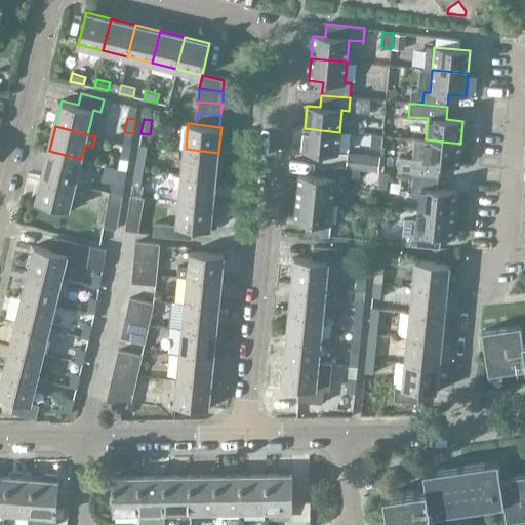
[(337,154),(339,132),(305,128),(303,151),(337,154)]
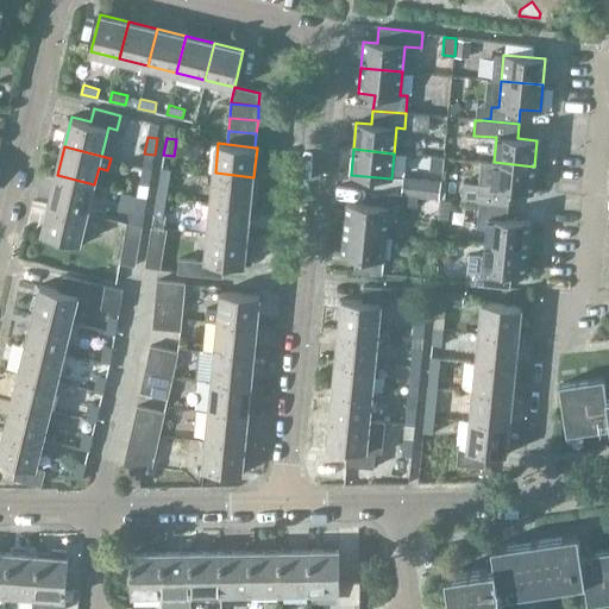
[(509,190),(532,193),(534,167),(494,162),(491,186),(463,183),(460,200),(478,202),(508,205),(509,190)]
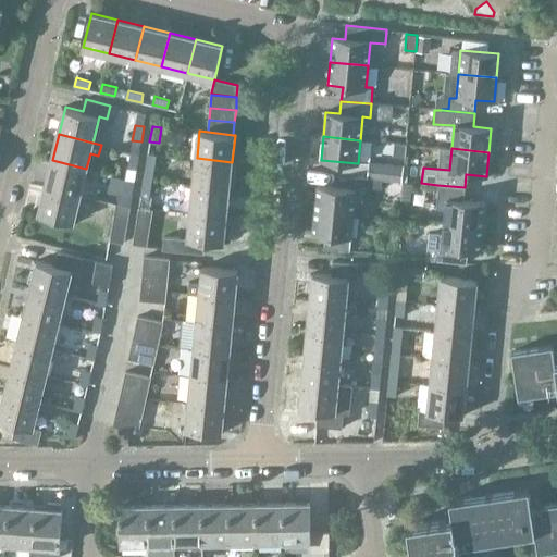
[(127,168),(136,170),(139,155),(130,152),(127,168)]
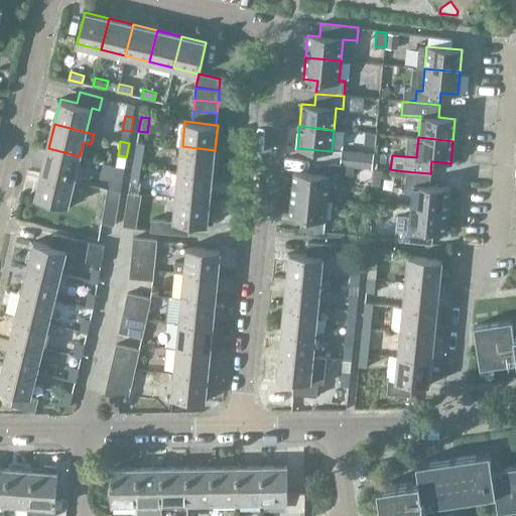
[(137,142),(133,165),(141,166),(145,143),(137,142)]
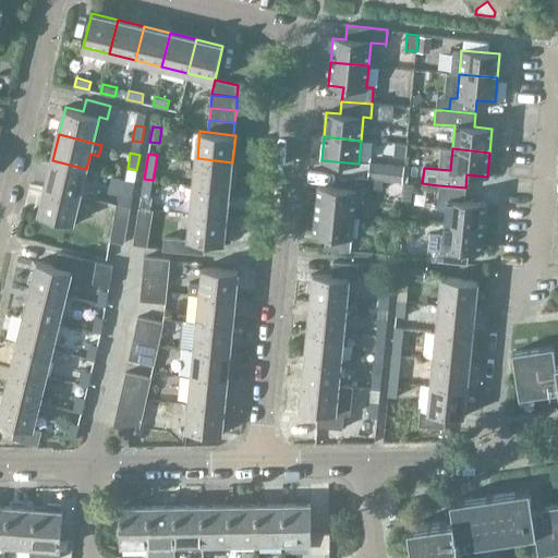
[(230,190),(232,162),(197,158),(194,185),(230,190)]
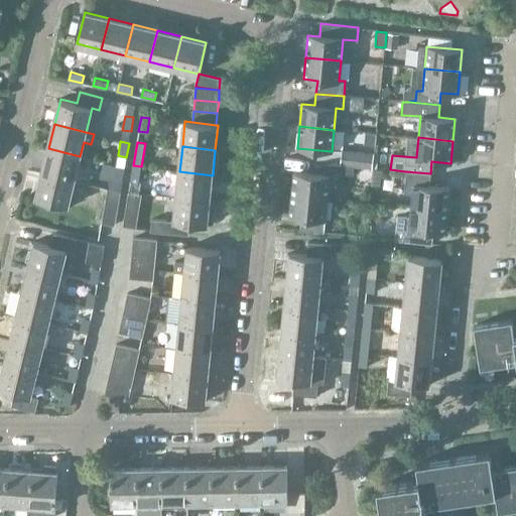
[(48,148),(42,172),(74,180),(80,156),(48,148)]
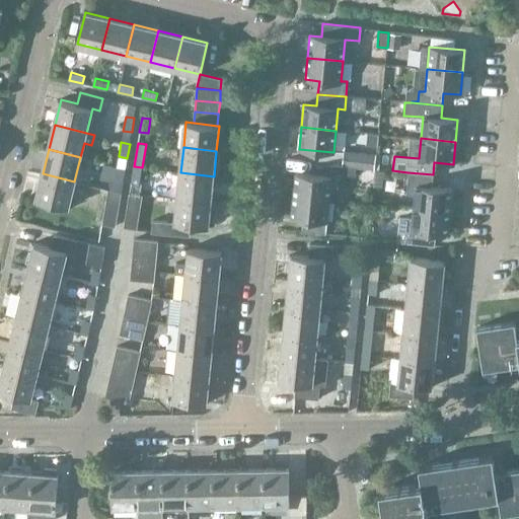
[(372,167),(373,155),(344,151),(342,164),(372,167)]
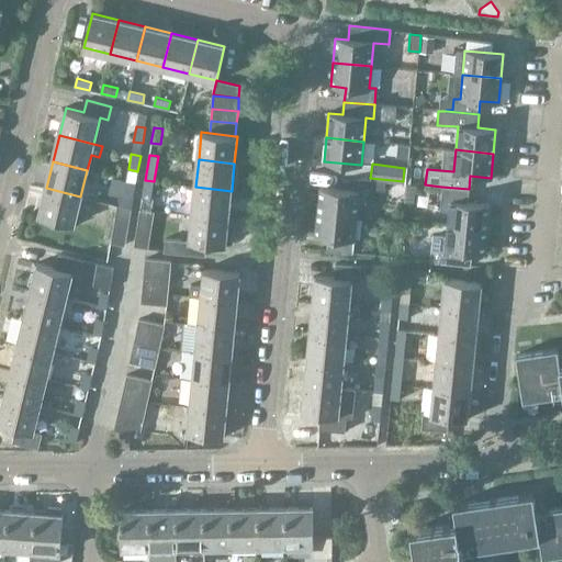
[(93,171),(90,186),(105,189),(109,175),(93,171)]
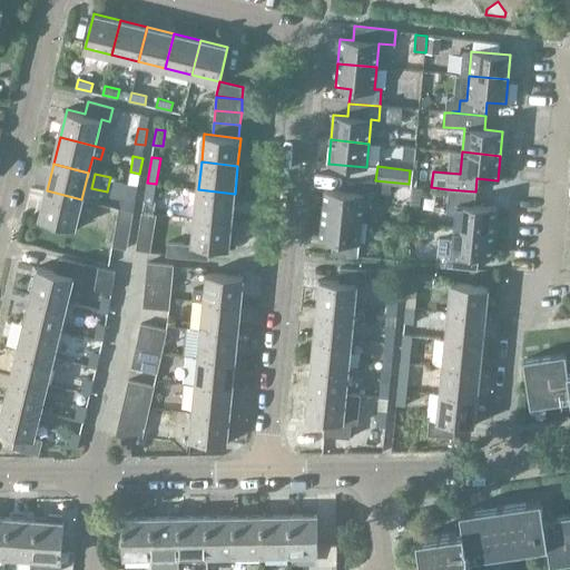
[(153,202),(156,184),(147,183),(144,199),(153,202)]
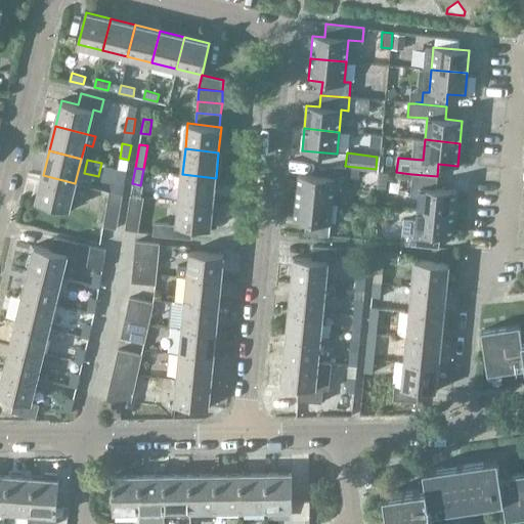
[(112,182),(110,192),(123,194),(124,184),(126,170),(118,169),(116,183),(112,182)]
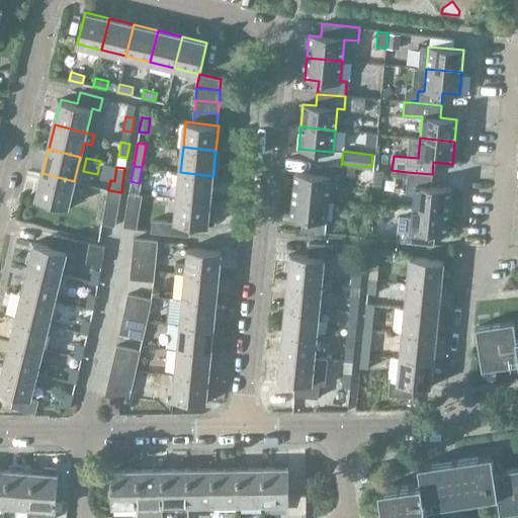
[(180,172),(178,196),(210,201),(213,176),(180,172)]
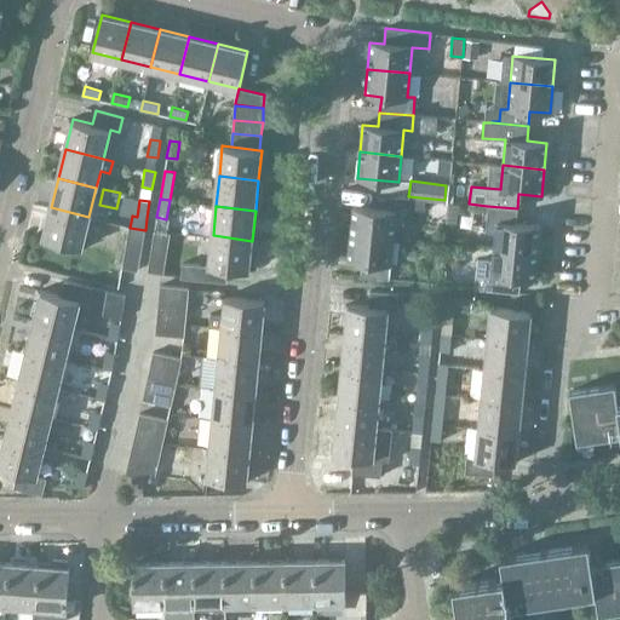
[(495,233),(494,248),(537,252),(539,225),(516,223),(517,208),(487,206),(484,231),(495,233)]
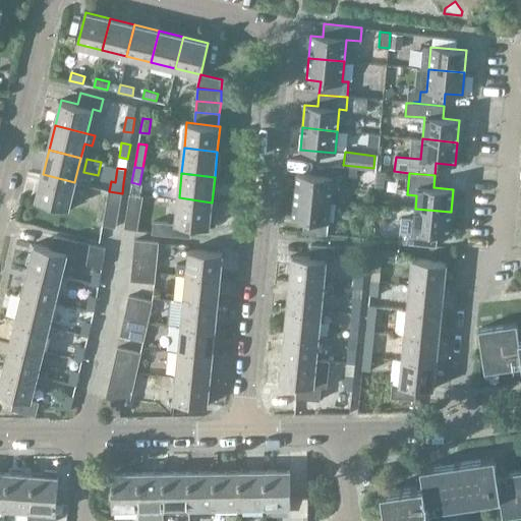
[(43,174),(37,199),(68,207),(74,182),(43,174)]
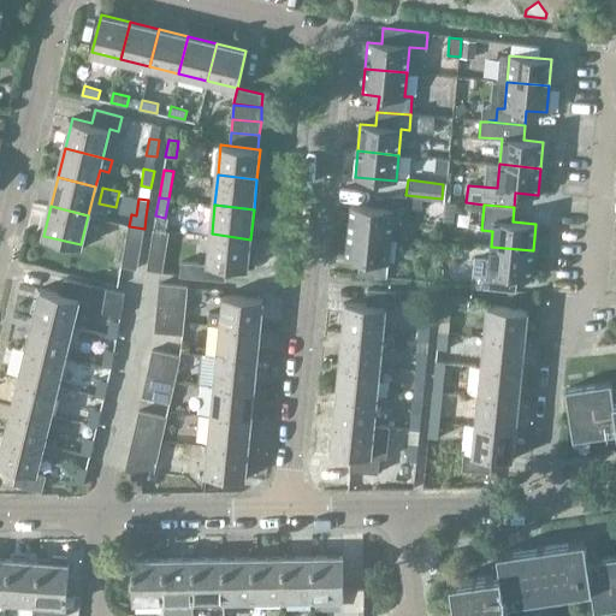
[(351,206),(349,234),(390,237),(392,211),(351,206)]
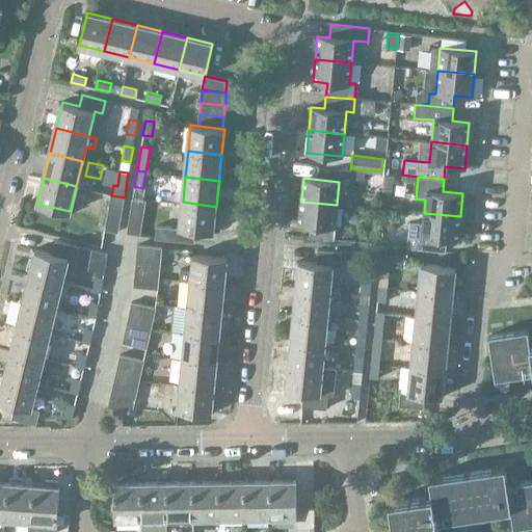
[(110,194),(105,230),(118,232),(125,197),(111,195),(110,194)]
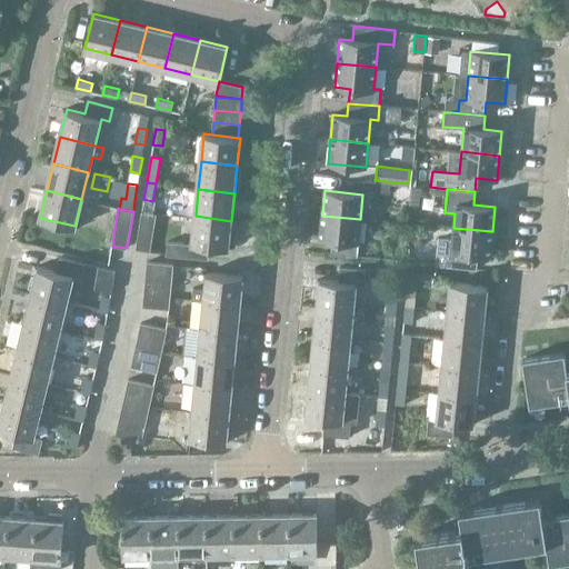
[(136,249),(150,251),(156,213),(141,211),(136,249)]
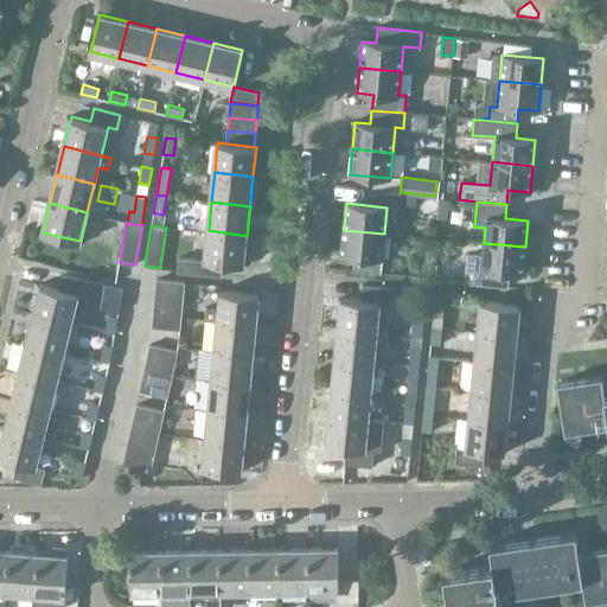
[(243,264),(247,236),(209,230),(205,260),(178,257),(177,272),(222,275),(223,263),(243,264)]
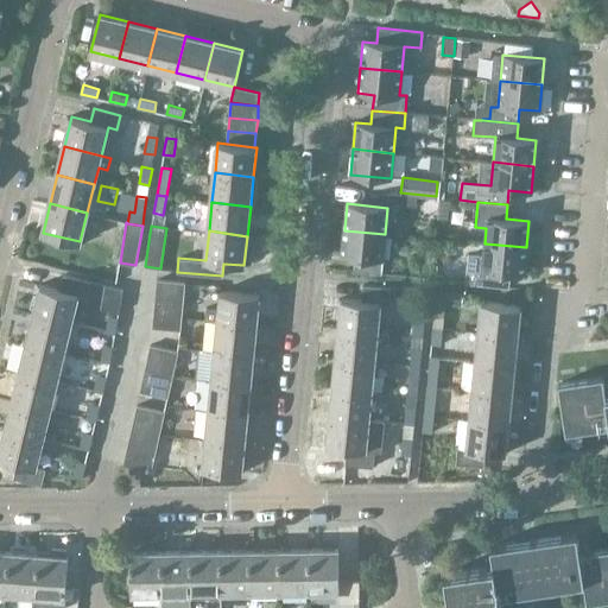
[(381,273),(382,260),(385,234),(344,230),(342,257),(354,258),(353,271),(381,273)]
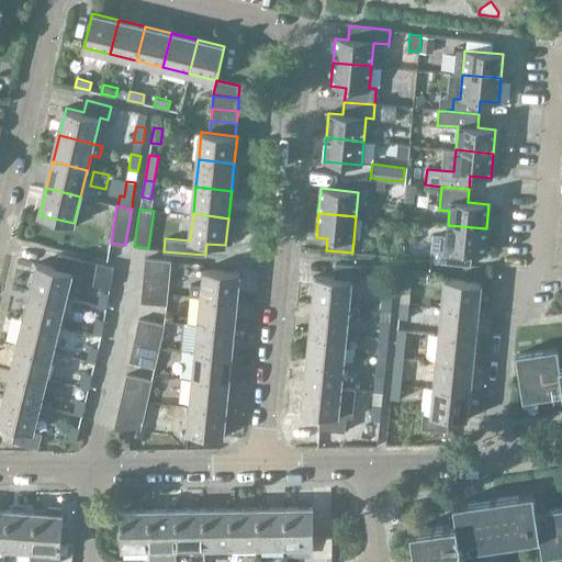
[(434,236),(433,246),(431,260),(471,263),(472,251),(484,254),(486,228),(448,225),(447,237),(434,236)]
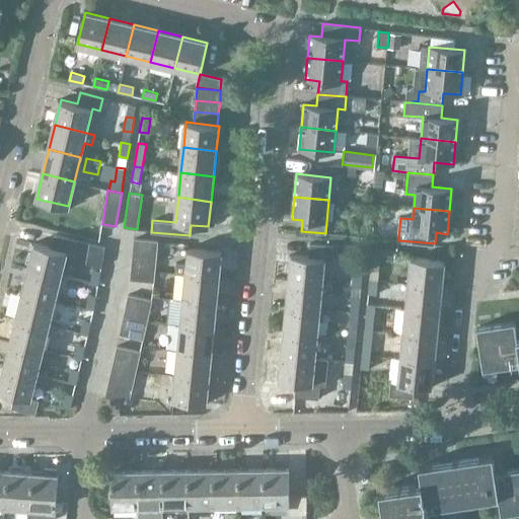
[(77,240),(54,235),(51,246),(34,242),(28,268),(61,276),(67,251),(74,253),(77,240)]
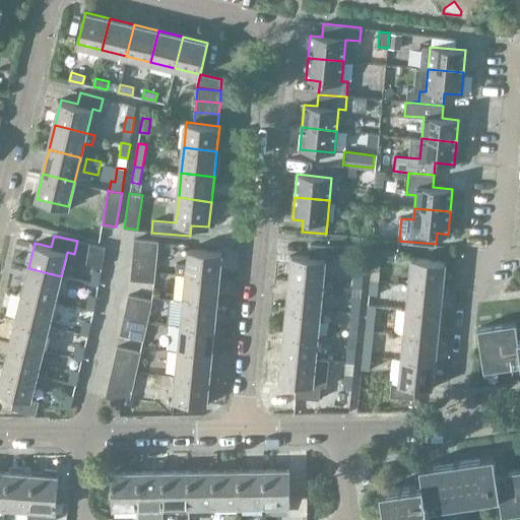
[(158,242),(134,239),(132,259),(156,262),(158,242)]
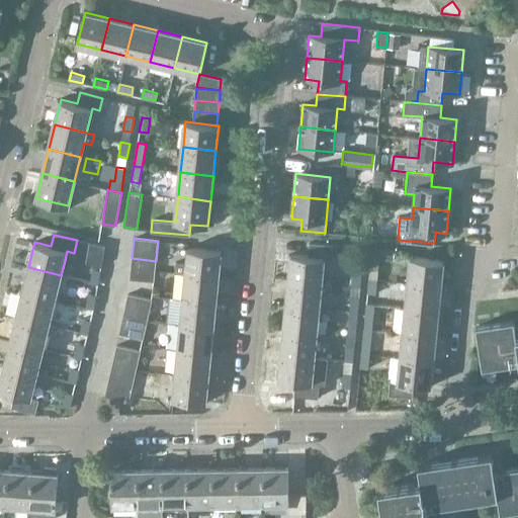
[(322,283),(324,258),(332,259),(333,247),(310,244),(309,256),(291,254),(289,279),(322,283)]
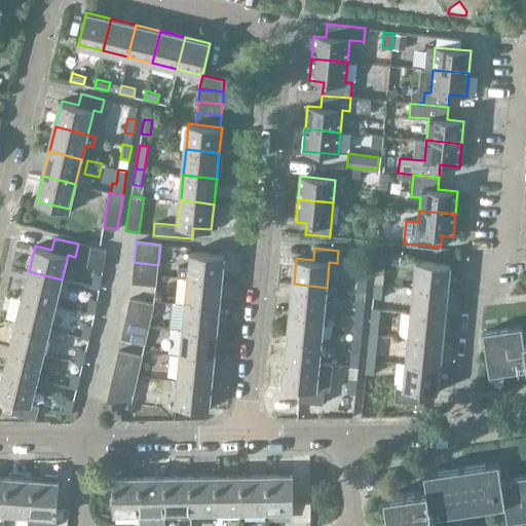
[(188,277),(188,276),(222,280),(225,255),(190,251),(189,267),(178,266),(177,276),(188,277)]
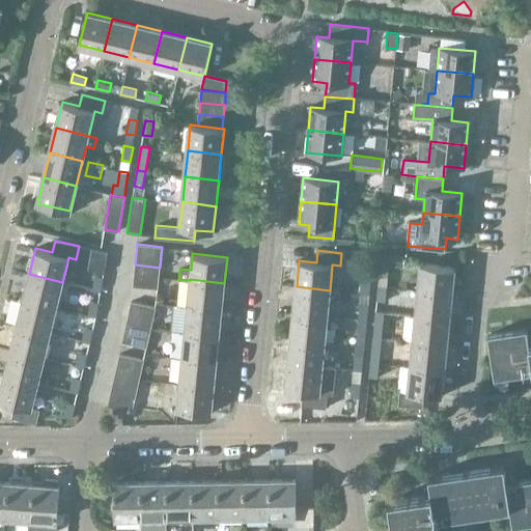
[(387,286),(389,266),(389,260),(381,259),(378,285),(387,286)]
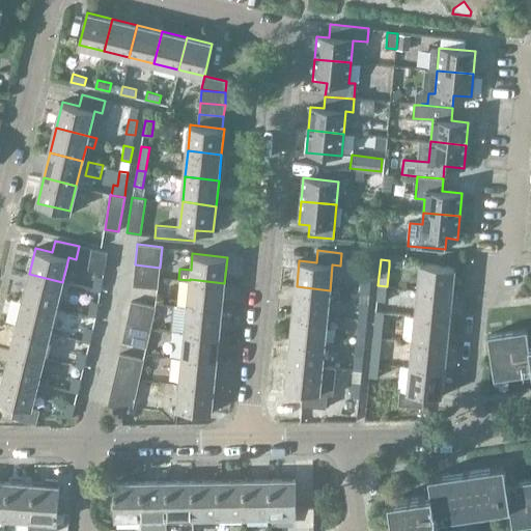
[(419,263),(417,288),(451,292),(453,267),(419,263)]
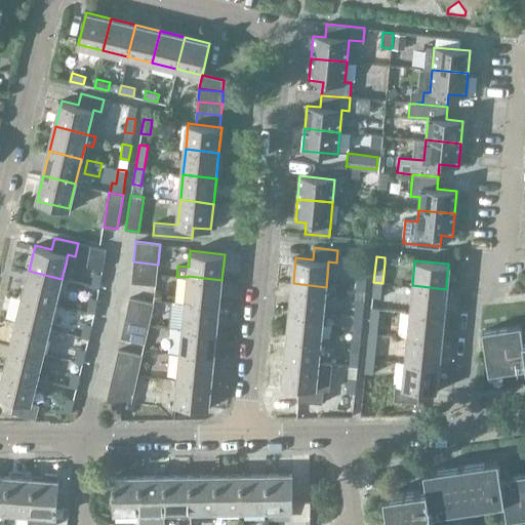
[(156,285),(158,265),(133,261),(131,283),(156,285)]
